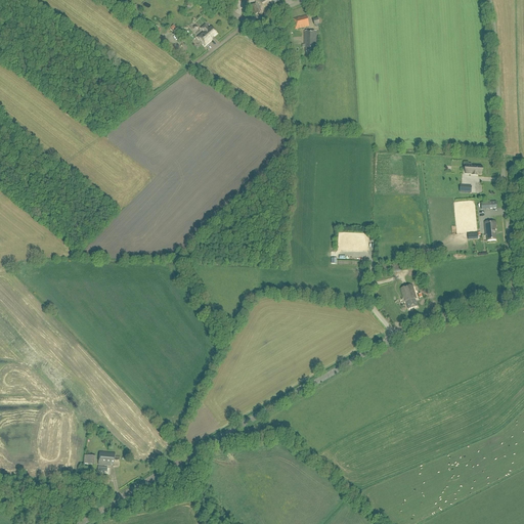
[(249,7),(253,16),(261,12),(261,13),(274,6),(273,4),(280,1),(279,0),(257,0),(255,1),(256,3),(249,7)]
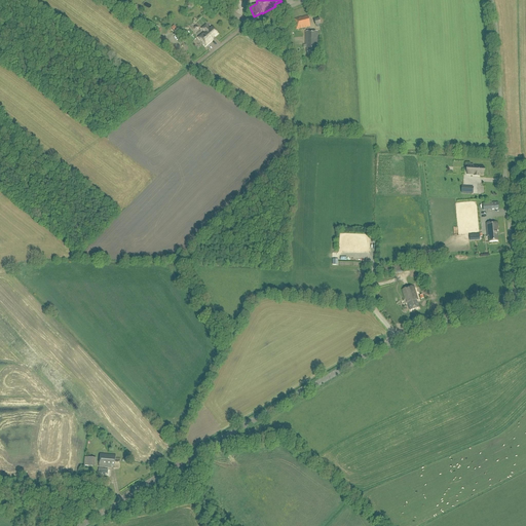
[(310,27),(308,15),(294,20),(296,31),(310,27)]
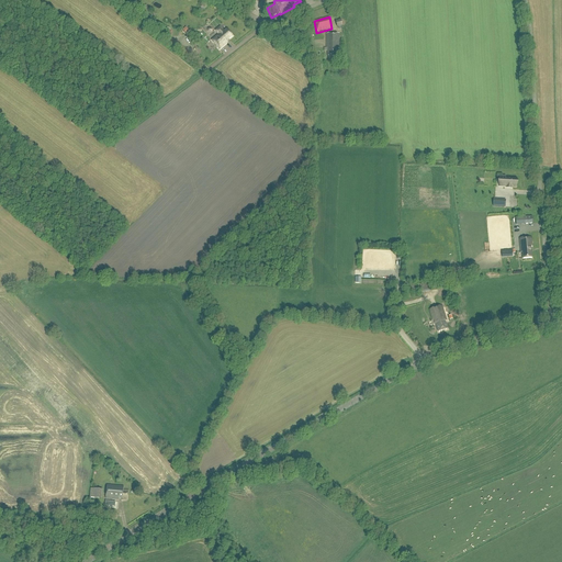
[(212,41),(220,49),(227,43),(226,42),(233,36),(227,30),(224,32),(220,27),(215,32),(218,35),(212,41)]
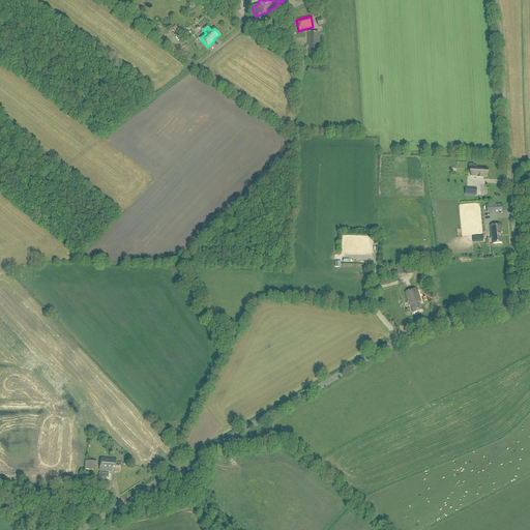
[(320,45),(320,32),(307,32),(307,46),(308,46),(308,53),(320,53),(320,45)]
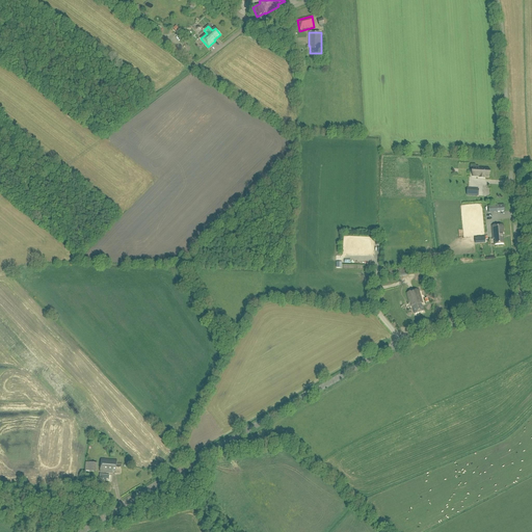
[(474,167),(474,171),(473,177),(479,177),(479,178),(484,178),(488,178),(488,169),(478,168),(478,167),(474,167)]
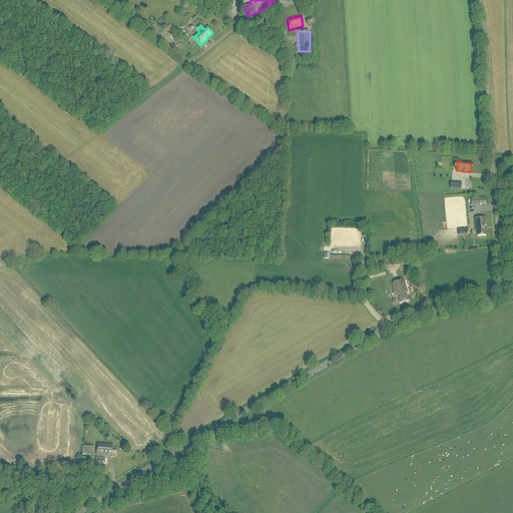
[(477,230),(477,236),(485,236),(484,225),(486,225),(485,217),(474,218),(475,230),(477,230)]
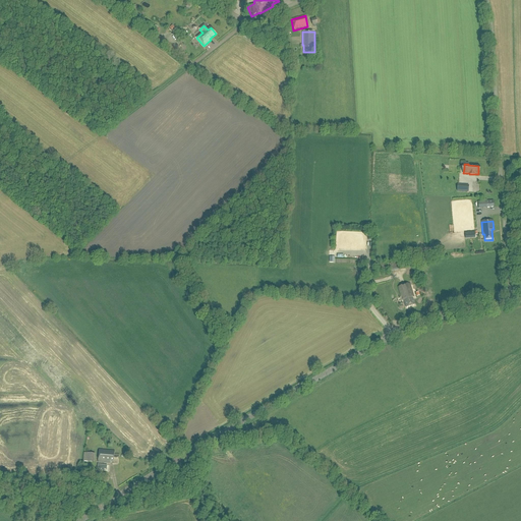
[(355,246),(352,246),(352,253),(357,252),(357,255),(368,255),(367,244),(356,245),(356,243),(354,243),(355,246)]
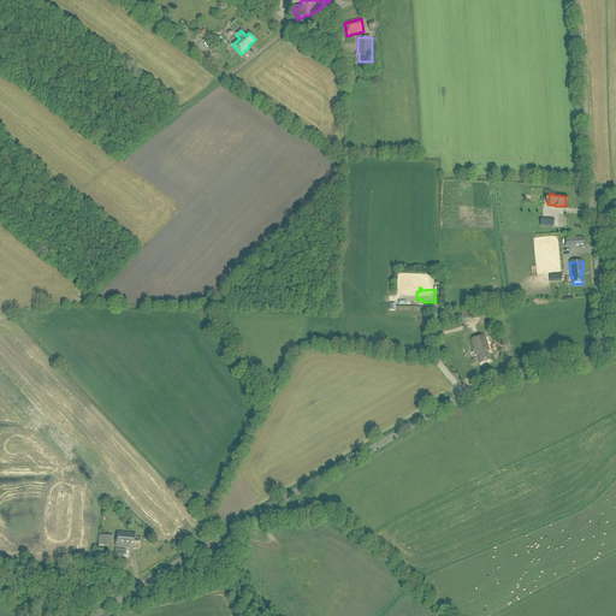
[(450,323),(473,320),(480,319),(479,311),(449,313),(450,323)]
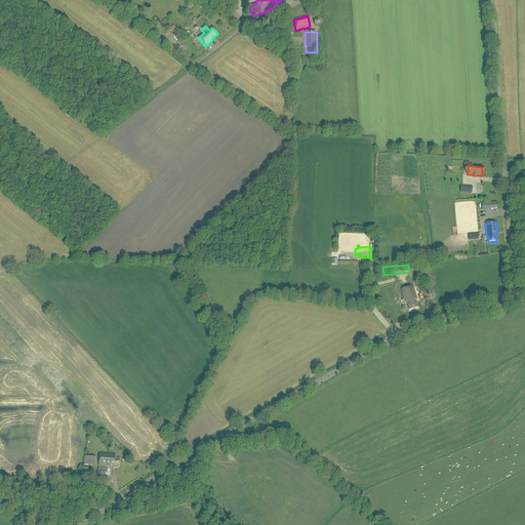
[(413,286),(401,290),(404,300),(405,299),(406,304),(407,303),(409,311),(418,309),(415,300),(417,299),(413,286)]
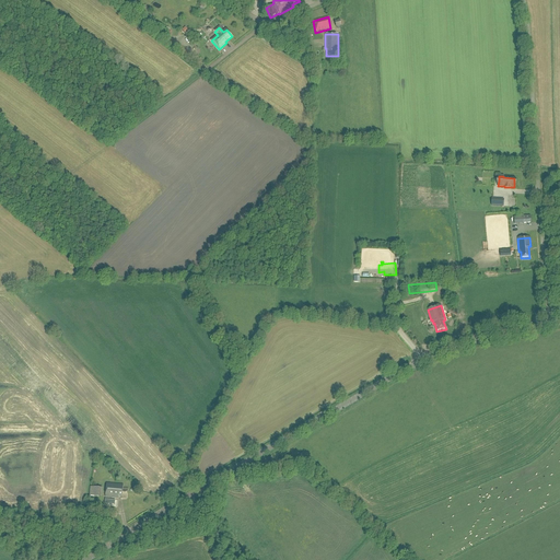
[(127,499),(128,489),(123,488),(123,483),(106,482),(105,498),(118,499),(118,497),(121,498),(121,499),(127,499)]
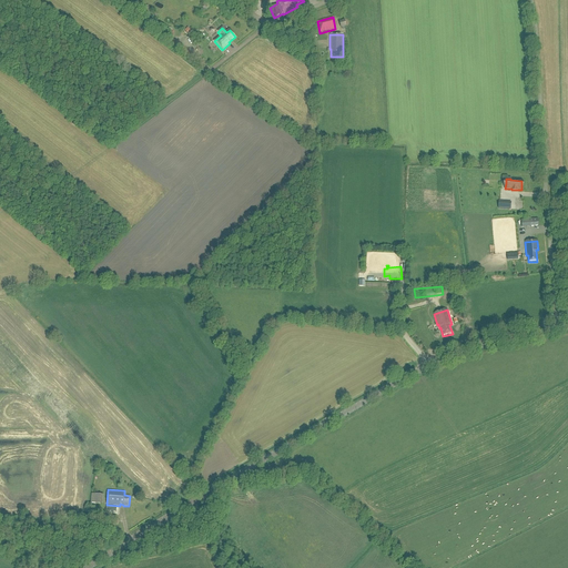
[(104,496),(92,494),(90,504),(103,506),(104,496)]
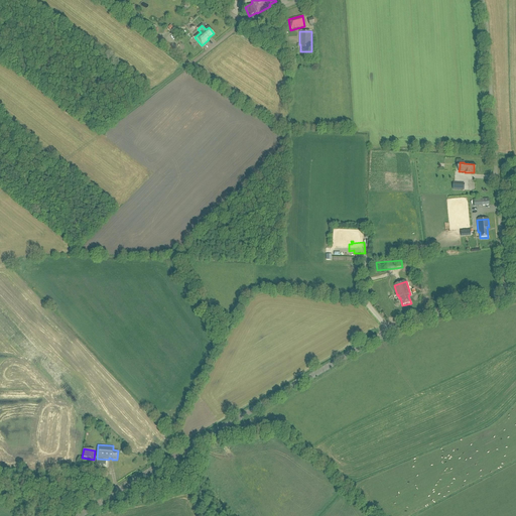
[(100,472),(100,470),(94,470),(94,469),(84,468),(83,476),(108,477),(108,472),(100,472)]
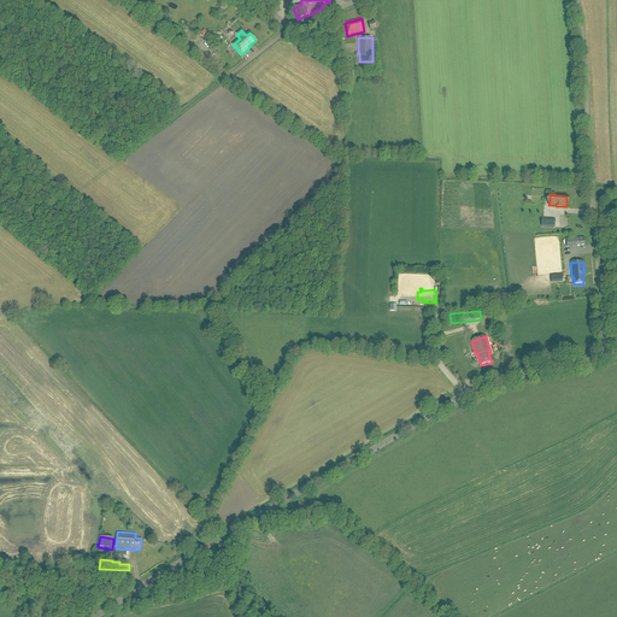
[(216,563),(211,566),(217,576),(222,573),(216,563)]
